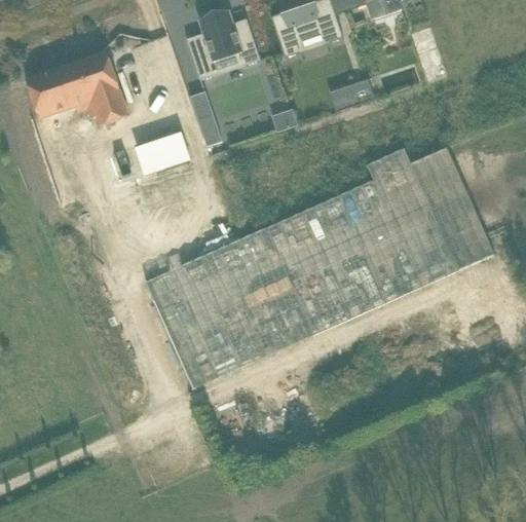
[(271,14),(285,56),(299,50),(298,49),(300,48),(299,45),(297,45),(294,37),(325,27),(330,40),(343,36),(330,0),(314,0),(311,1),(311,0),(278,0),(278,1),(280,0),(284,10),(271,14)]
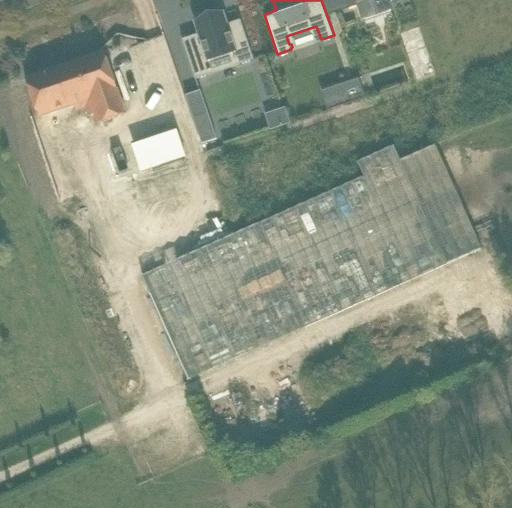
[(356,0),(362,16),(364,15),(363,14),(388,6),(389,7),(390,7),(388,0),(356,0)]
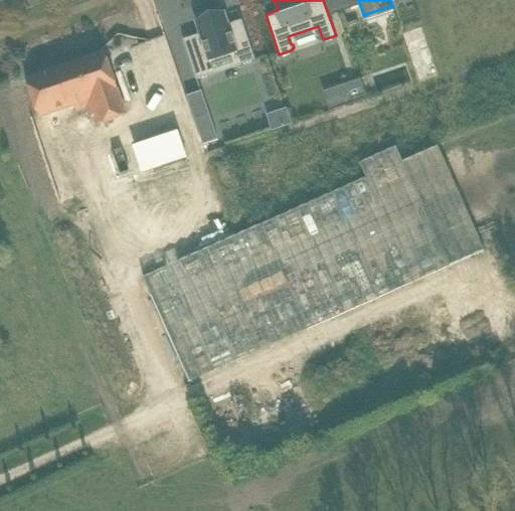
[(182,36),(196,76),(209,72),(204,59),(235,48),(236,53),(234,54),(235,58),(237,57),(239,62),(254,57),(241,17),(227,21),(223,9),(221,9),(222,11),(216,12),(215,8),(201,13),(202,17),(197,19),(197,18),(195,18),(199,31),(182,36)]
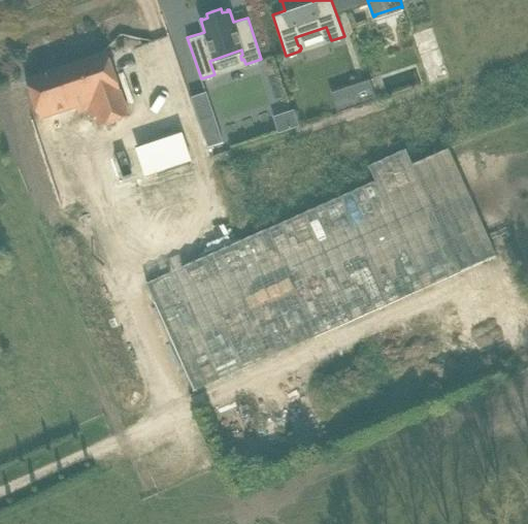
[(26,79),(27,82),(39,119),(76,106),(78,111),(87,108),(90,118),(96,116),(99,125),(129,115),(121,89),(120,90),(106,52),(26,79)]
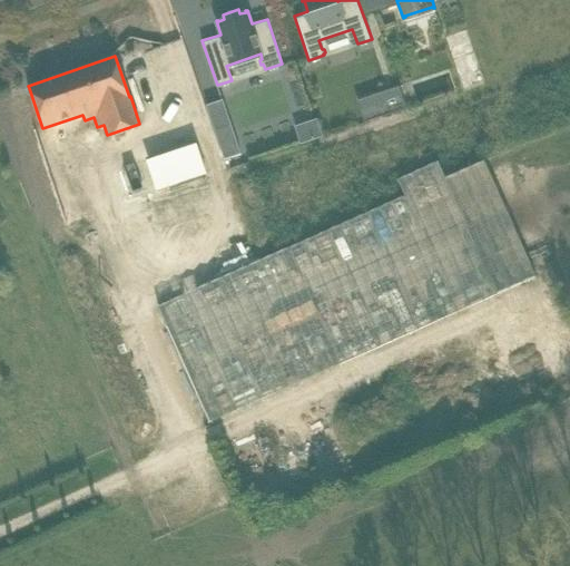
[(400,84),(377,91),(385,113),(406,106),(400,84)]
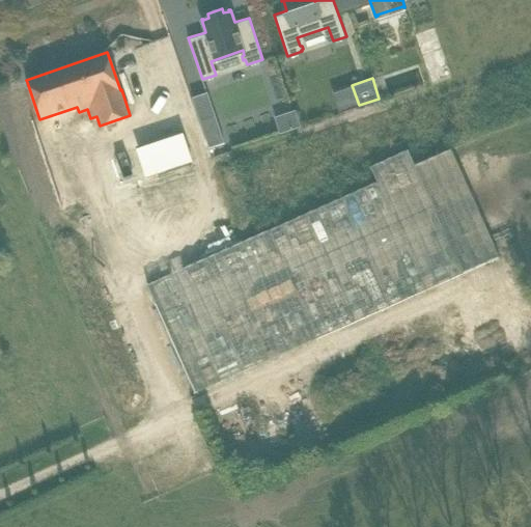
[(296,106),(274,113),(279,131),(301,123),(296,106)]
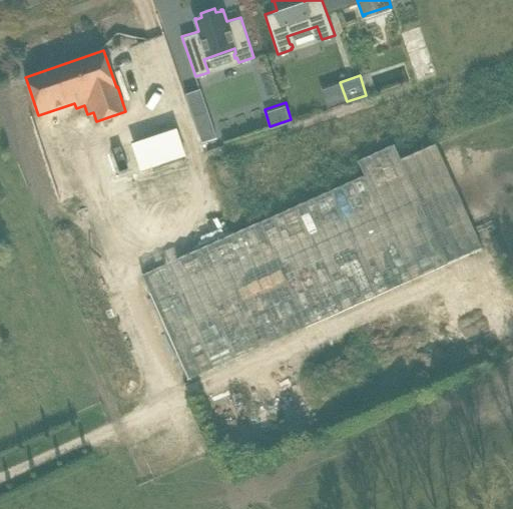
[(207,109),(192,114),(201,141),(216,136),(207,109)]
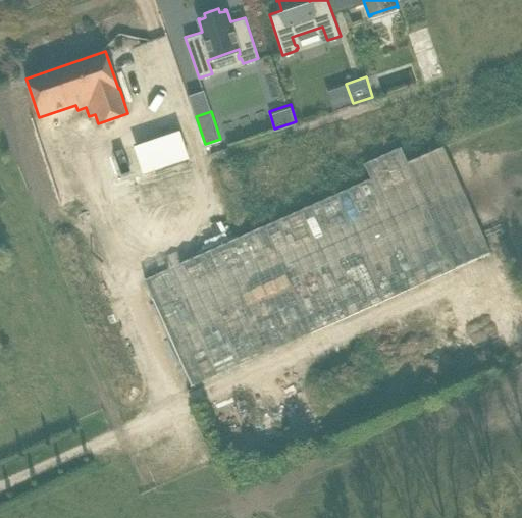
[(107,141),(119,180),(151,170),(139,131),(107,141)]
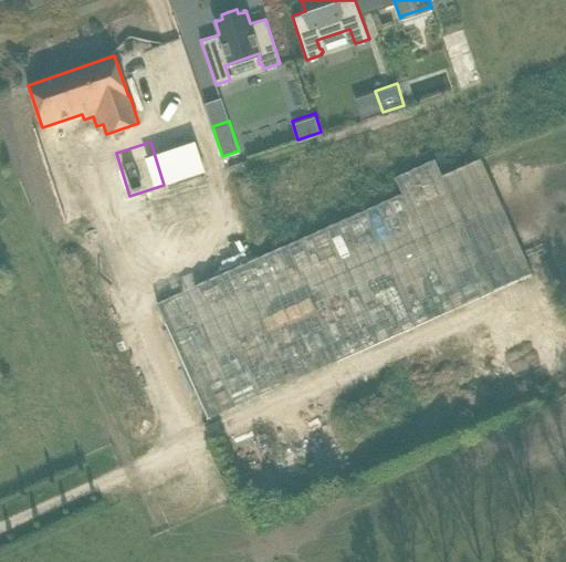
[(401,193),(157,303),(208,416),(532,272),(480,157),(441,175),(433,158),(395,176),(401,193)]
